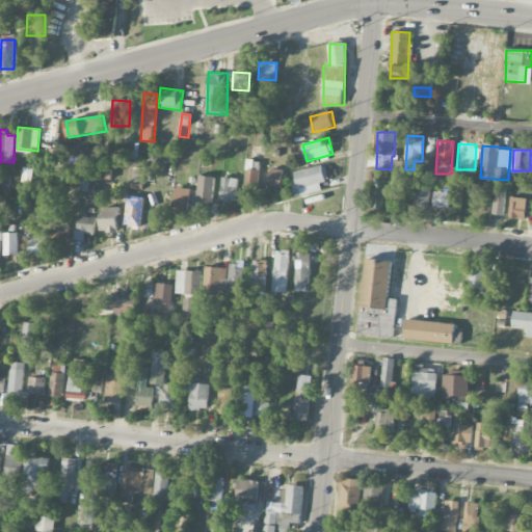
[(131,188),(142,189),(145,168),(133,166),(131,188)]
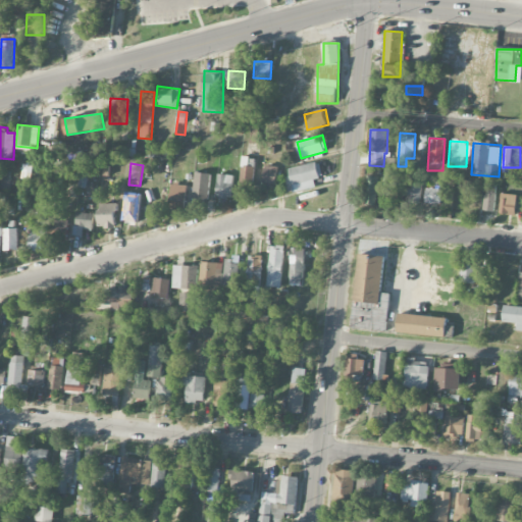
[(319,179),(318,163),(289,167),(290,176),(286,176),(289,192),(309,189),(308,180),(319,179)]
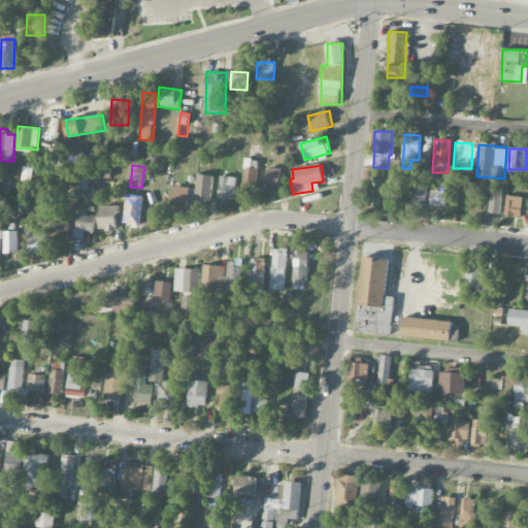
[(243,191),(256,191),(257,167),(243,167),(243,191)]
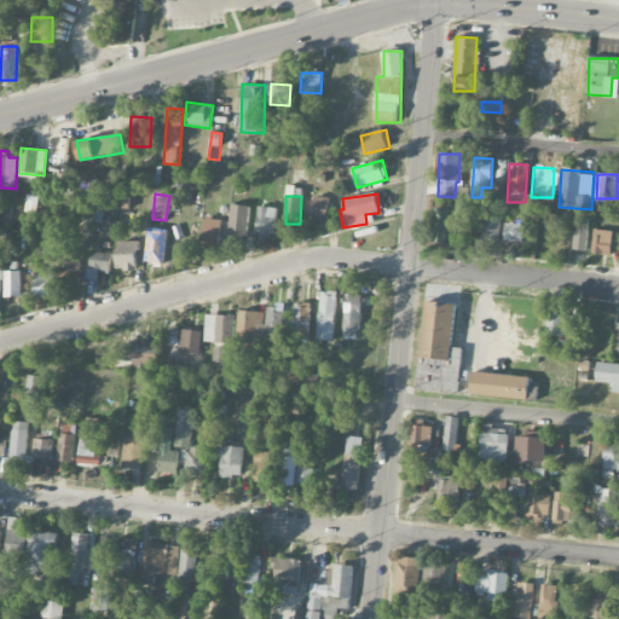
[(329,198),(314,196),(312,217),(328,218),(329,198)]
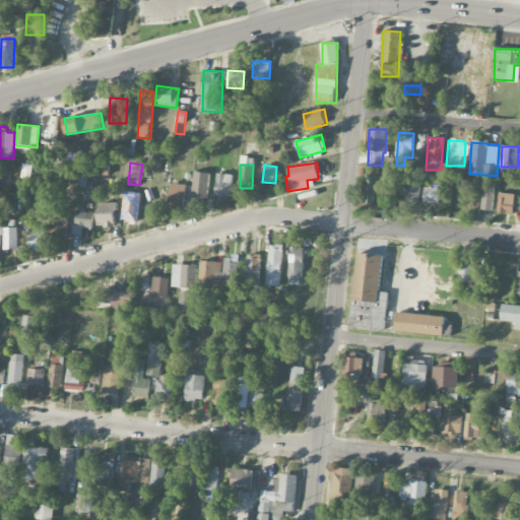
[(10,188),(11,171),(2,171),(1,188),(10,188)]
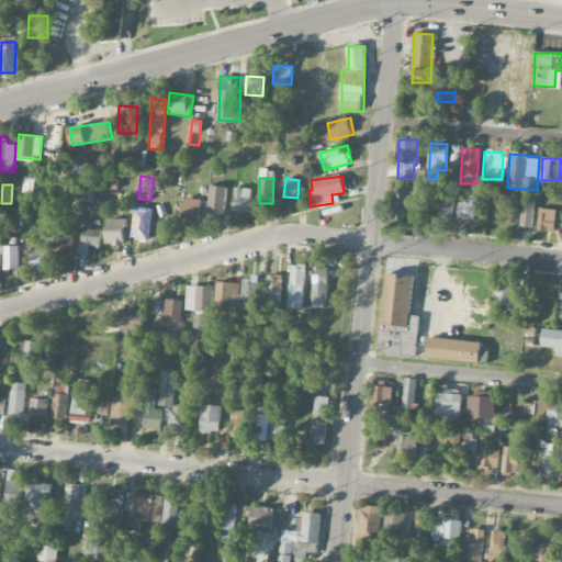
[(96,187),(88,186),(85,200),(92,201),(96,187)]
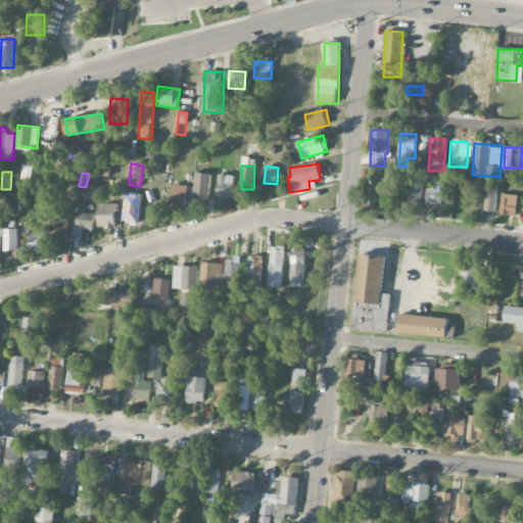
[(194,199),(209,199),(210,174),(194,174),(194,199)]
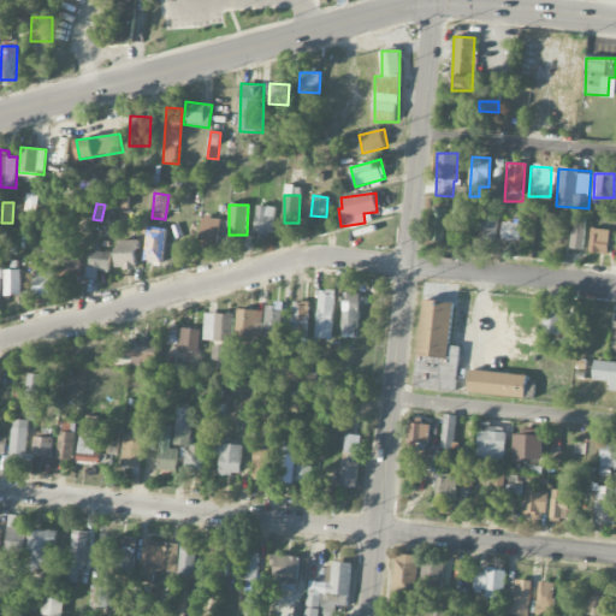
[(274,235),(276,207),(256,206),(255,234),(274,235)]
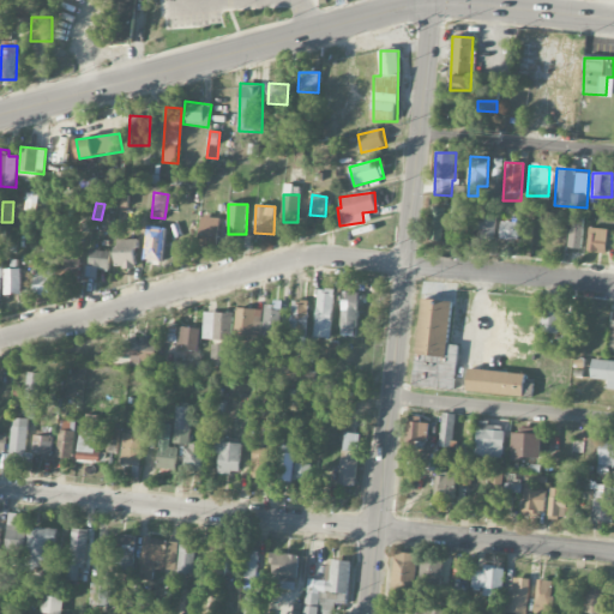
[(445,208),(431,208),(429,240),(443,240),(445,208)]
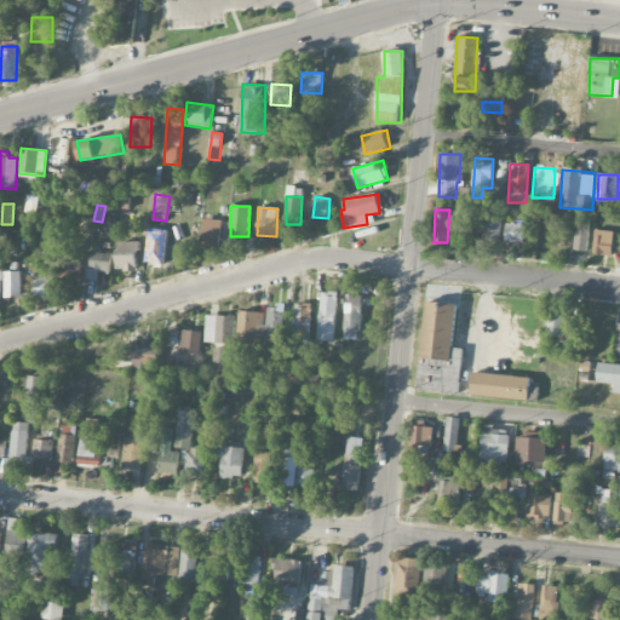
[(220,219),(202,218),(201,248),(219,250),(220,219)]
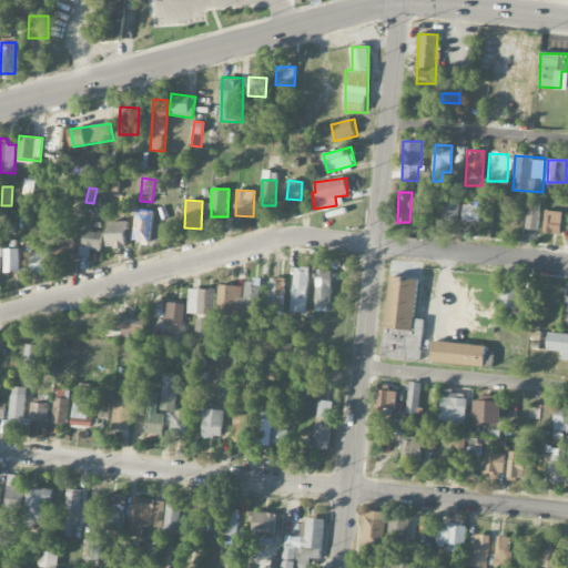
[(458,202),(443,201),(442,221),(457,221),(458,202)]
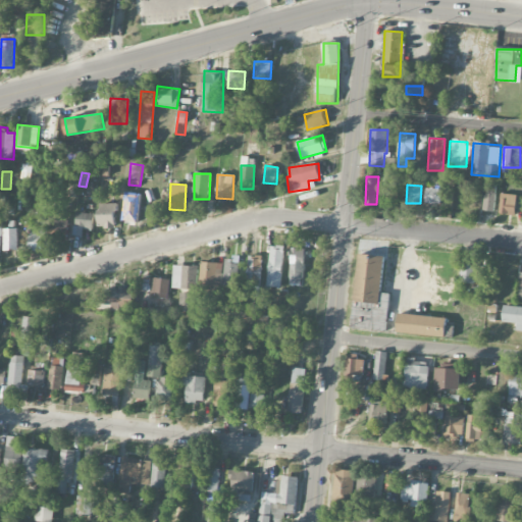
[(441,189),(425,189),(425,203),(440,204),(441,189)]
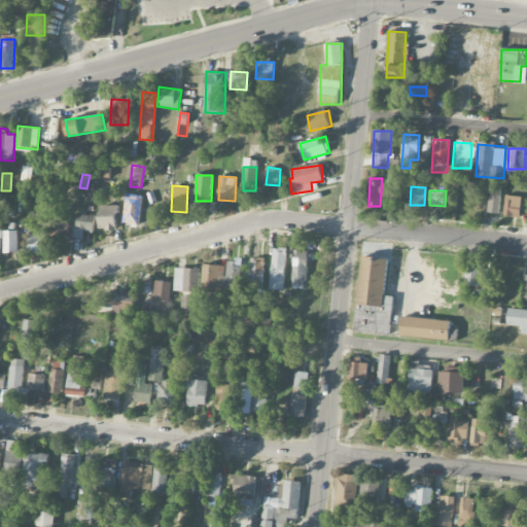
[(499,213),(500,192),(489,191),(489,213),(499,213)]
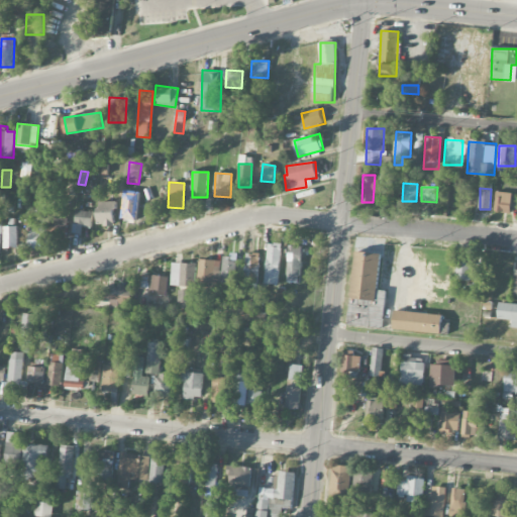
[(510,213),(512,193),(496,191),(494,211),(510,213)]
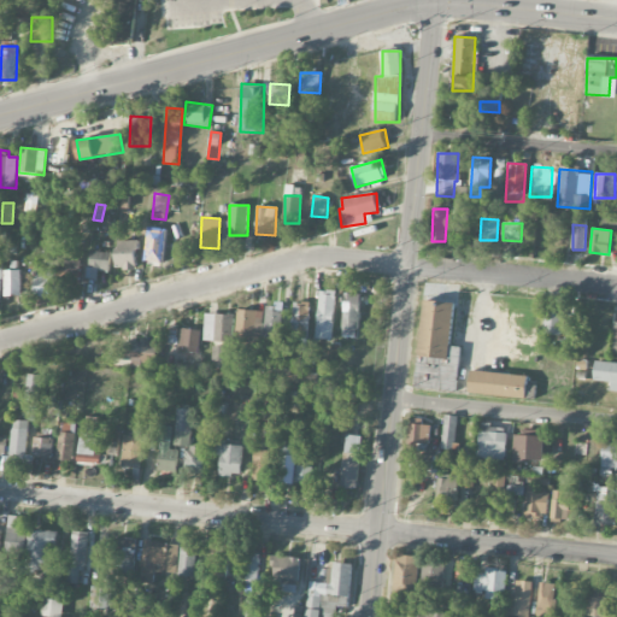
[(137,241),(117,241),(117,269),(139,269),(137,241)]
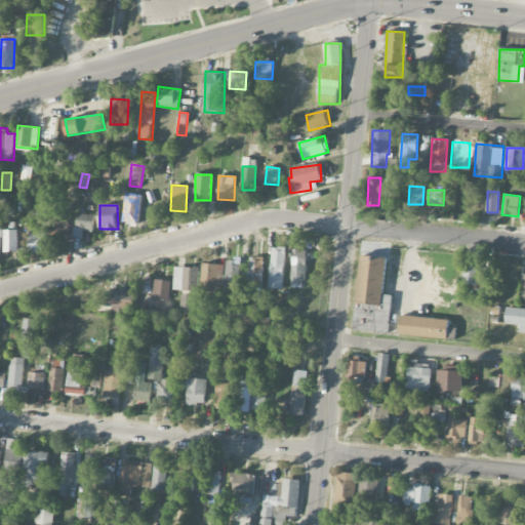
[(143,207),(125,206),(124,227),(142,228),(143,207)]
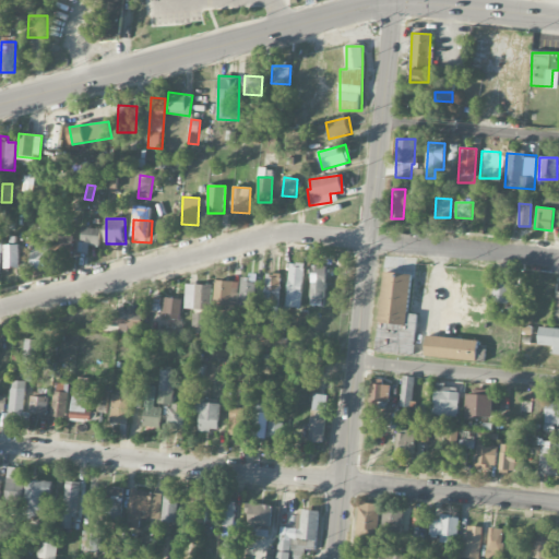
[(44,239),(52,240),(55,226),(45,226),(44,239)]
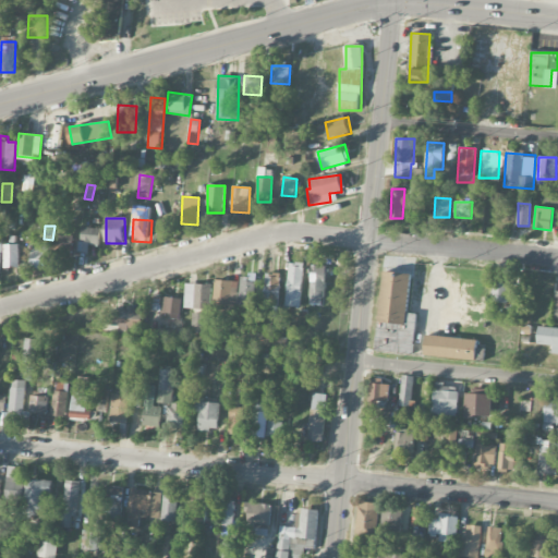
[(91,245),(99,246),(101,229),(82,227),(80,252),(89,253),(91,245)]
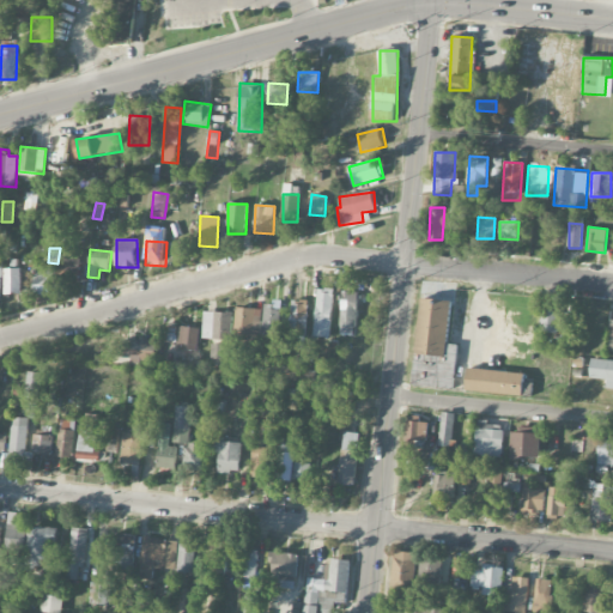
[(80,281),(80,262),(61,262),(60,281),(80,281)]
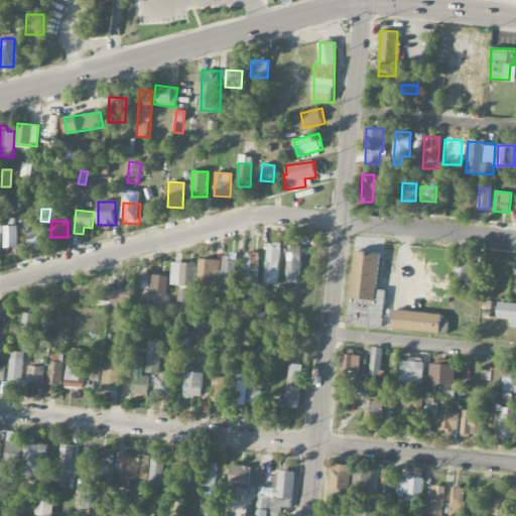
[(42,249),(44,226),(29,225),(27,248),(42,249)]
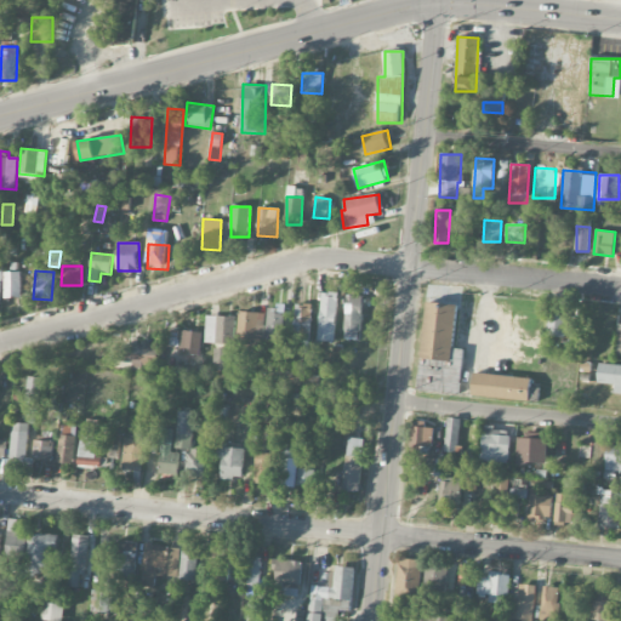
[(21,297),(21,272),(5,272),(5,297),(21,297)]
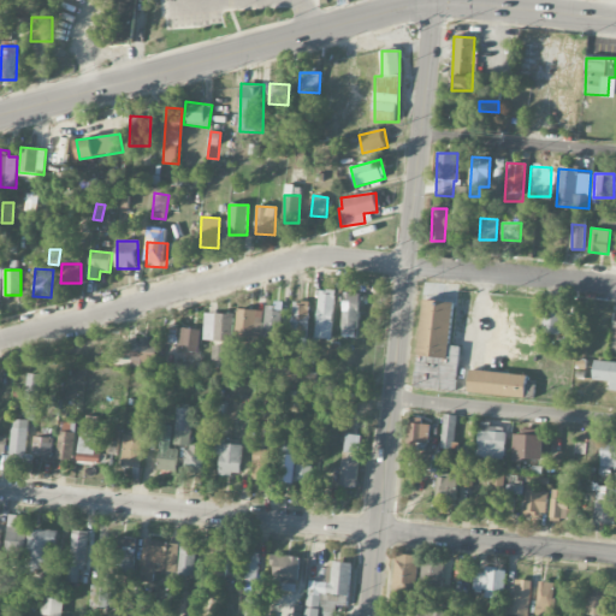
[(318,290),(317,338),(333,339),(333,290),(318,290)]
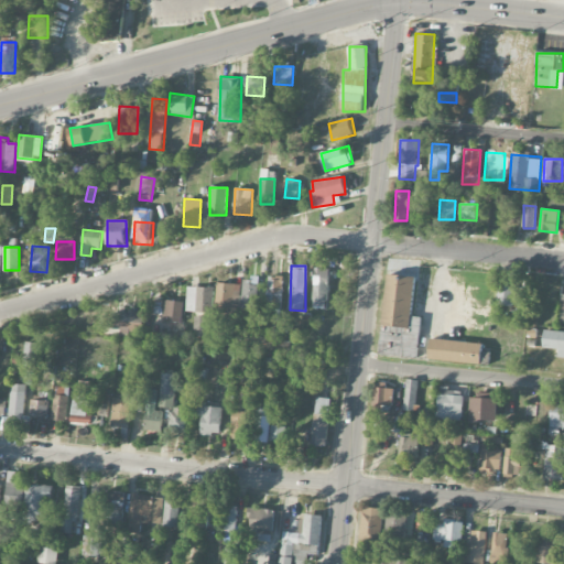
[(329,269),(314,268),(313,301),(328,302),(329,269)]
